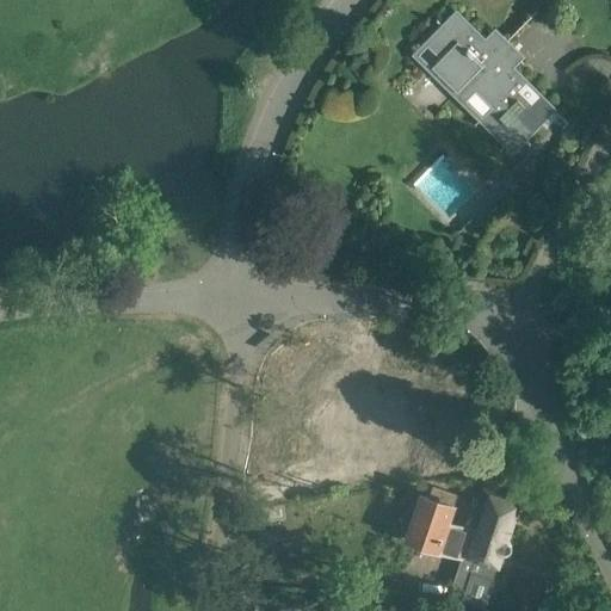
[(456,10),(413,54),(513,154),(556,110),(456,10)]
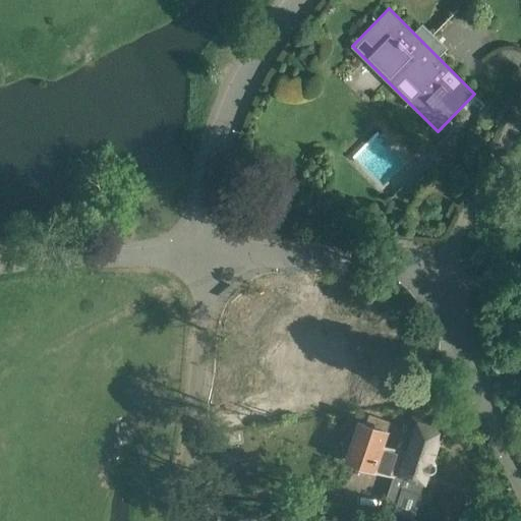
[(377,468),(394,473),(402,448),(387,442),(391,427),(361,418),(348,459),(377,468)]
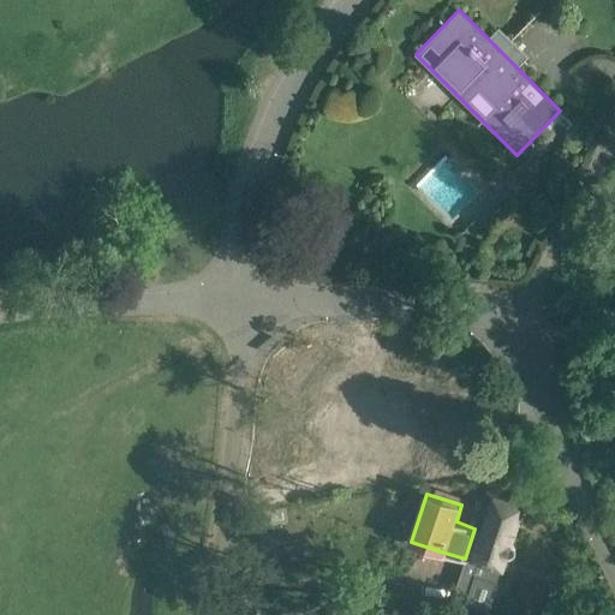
[(475,529),(465,559),(465,560),(455,590),(467,593),(465,602),(489,609),(499,581),(497,581),(501,569),(503,571),(508,557),(511,557),(514,556),(515,554),(515,553),(517,549),(515,548),(514,545),(512,544),(526,505),(526,503),(495,494),(494,494),(482,531),(475,529)]
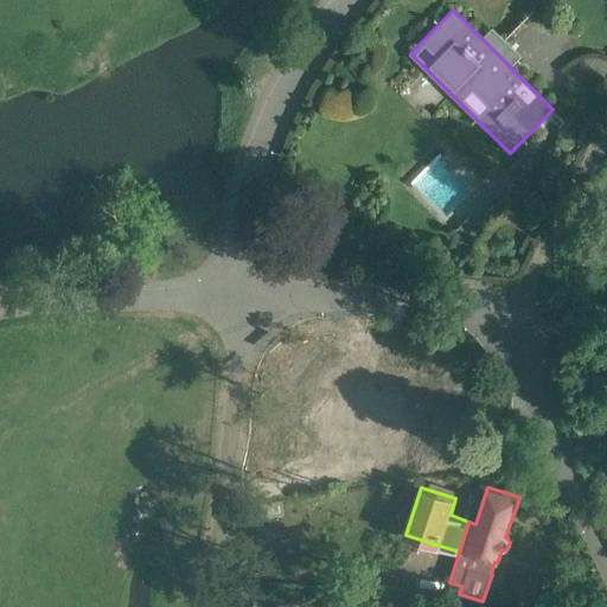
[(279,505),(257,508),(260,522),(281,519),(279,505)]
